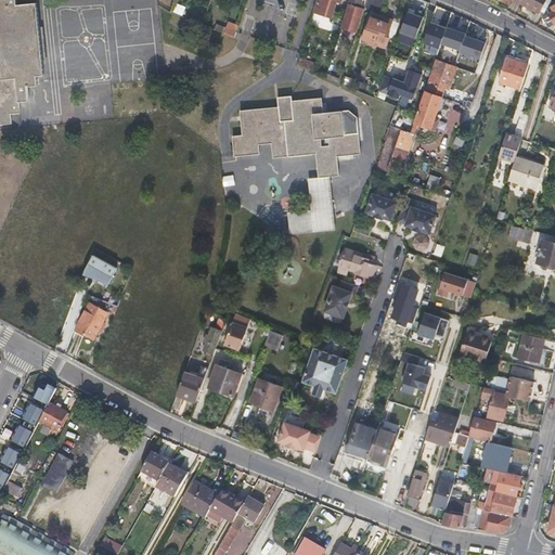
[(0,0),(0,36),(13,35),(12,21),(38,17),(37,3),(17,4),(16,0),(0,0)]
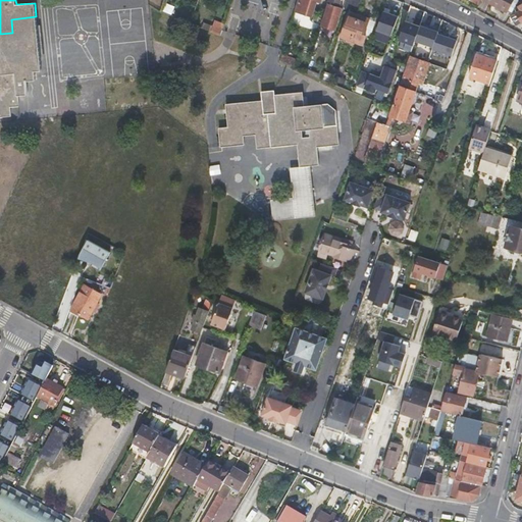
[(298,0),(296,11),(311,16),(315,0),(298,0)]
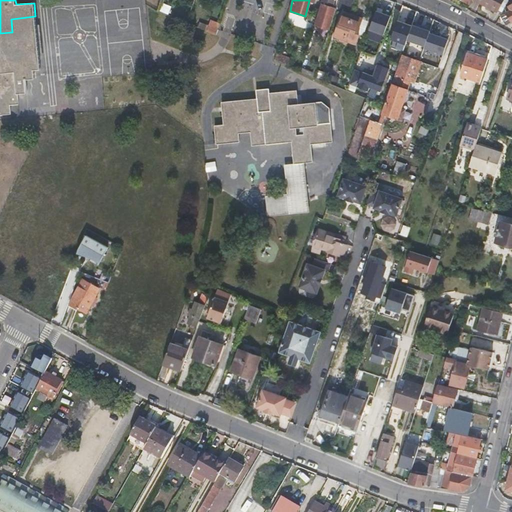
[(324,0),(316,25),(330,29),(336,10),(337,8),(332,7),(334,0),(324,0)]
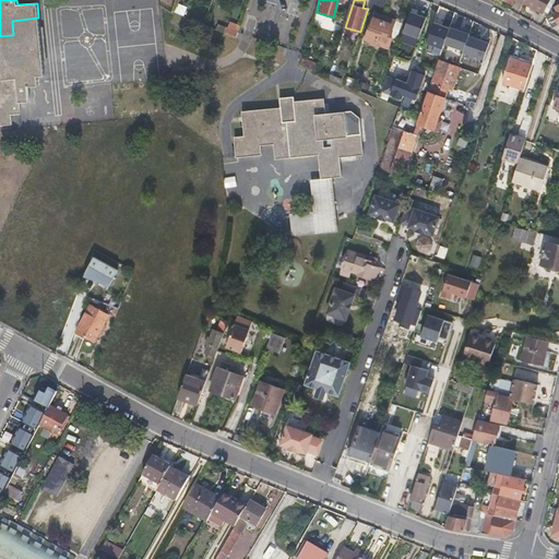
[(370,0),(368,9),(367,11),(375,13),(366,39),(389,47),(392,38),(389,37),(395,21),(383,16),(388,0),(370,0)]
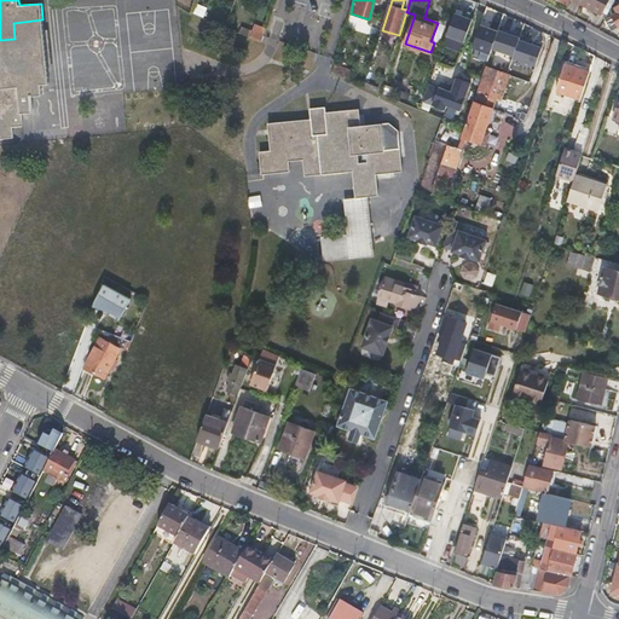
[(571,0),(571,1),(600,16),(608,0),(571,0)]
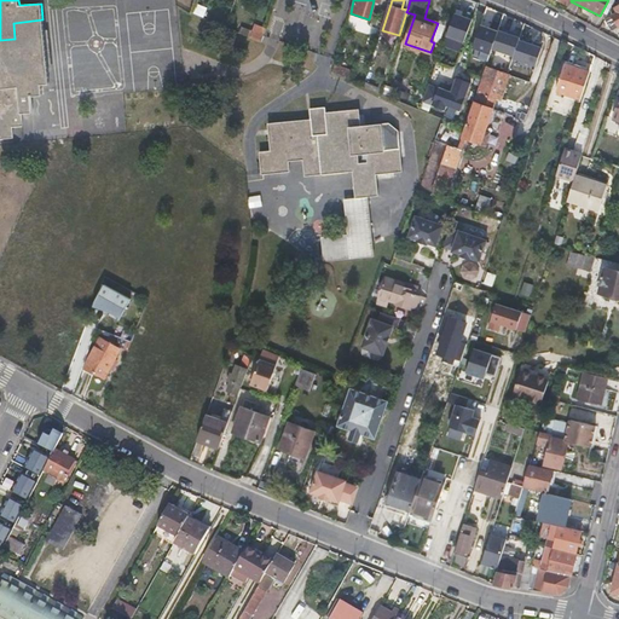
[(611,0),(608,0),(600,16),(606,19),(615,3),(611,0)]
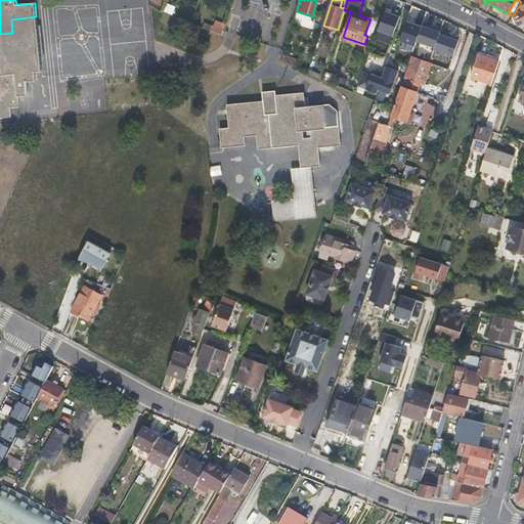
[(513,16),(519,26),(523,23),(523,0),(521,0),(521,2),(513,16)]
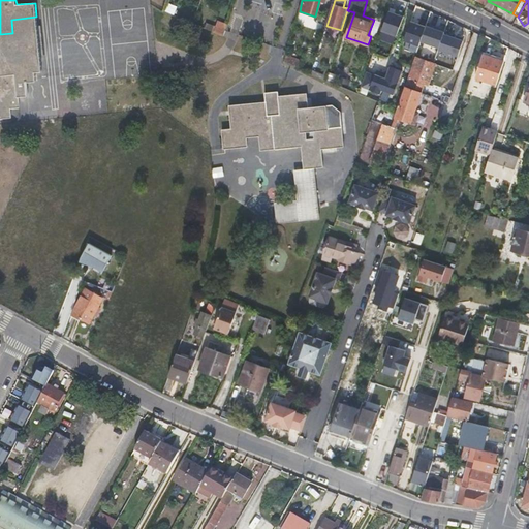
[(389,11),(382,31),(397,37),(404,18),(389,11)]
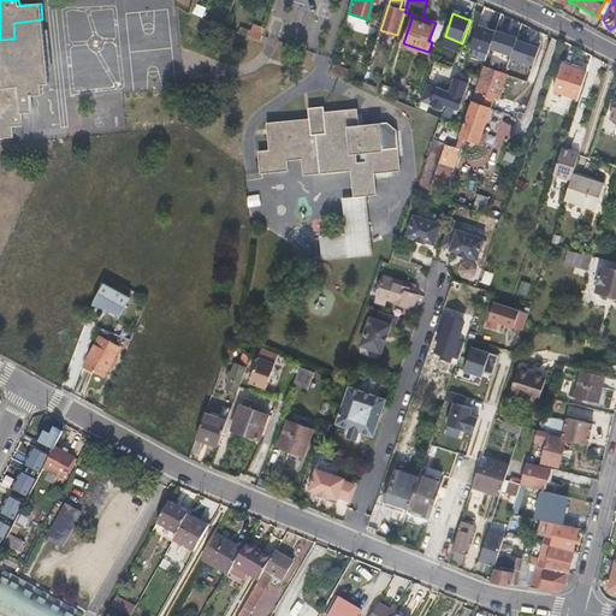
[(15,39),(0,40),(0,76),(48,71),(42,19),(13,23),(15,39)]
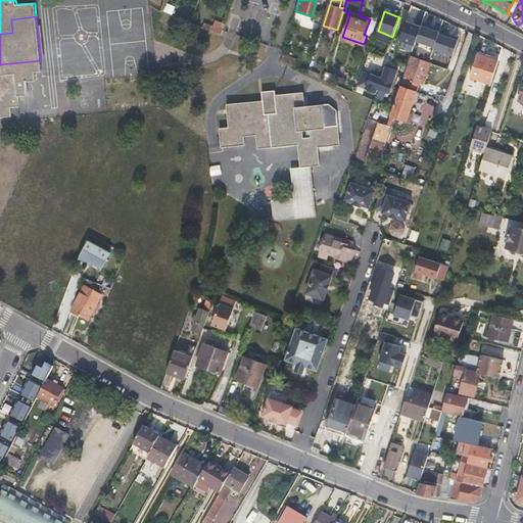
[(223,30),(225,25),(215,20),(211,32),(221,36),(223,30)]
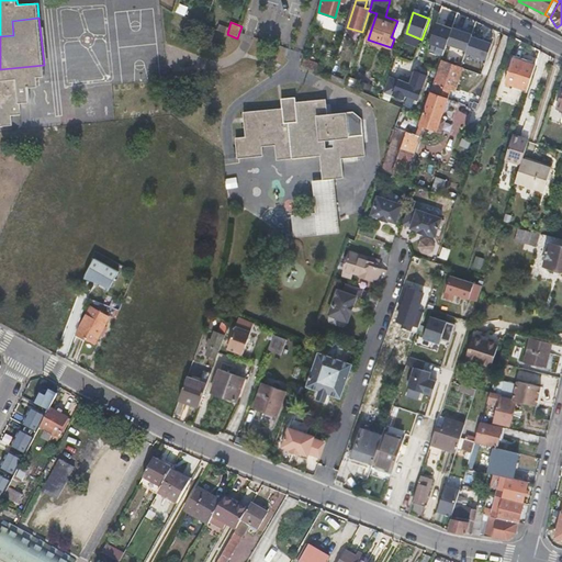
[(437,23),(429,44),(446,49),(447,44),(450,36),(452,29),(437,23)]
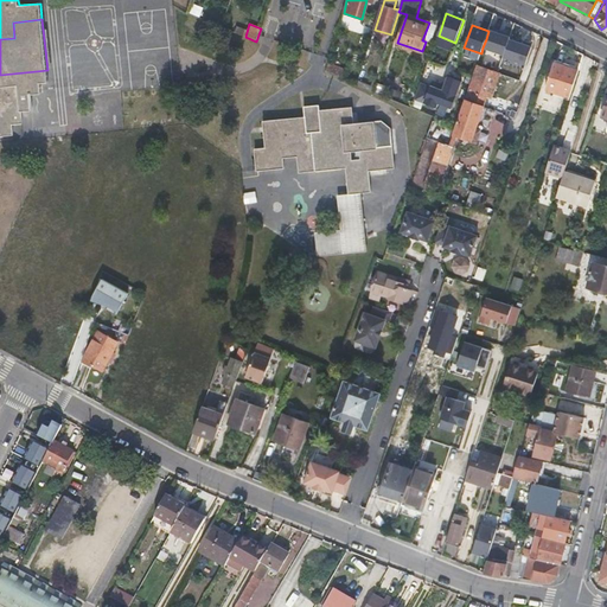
[(510,37),(490,30),(489,31),(486,39),(483,48),(504,56),(510,37)]
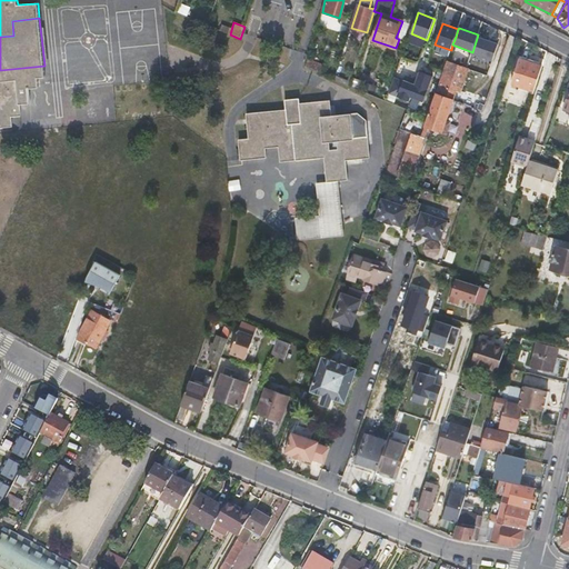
[(511,83),(535,91),(543,65),(520,58),(511,83)]
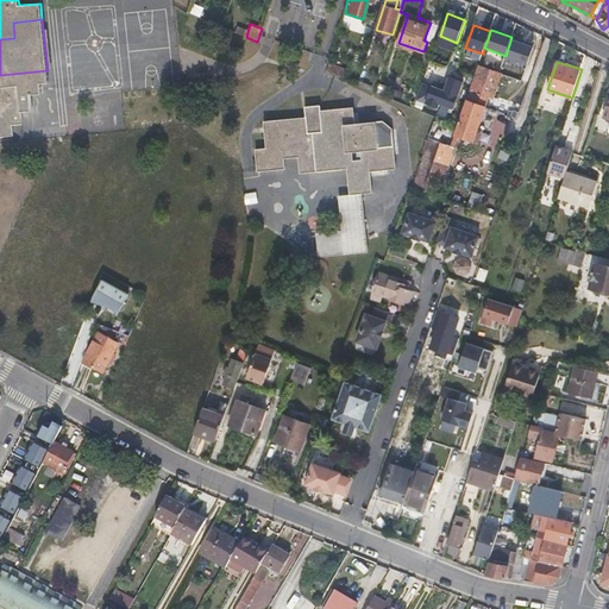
[(339,75),(358,83),(360,74),(343,67),(339,75)]
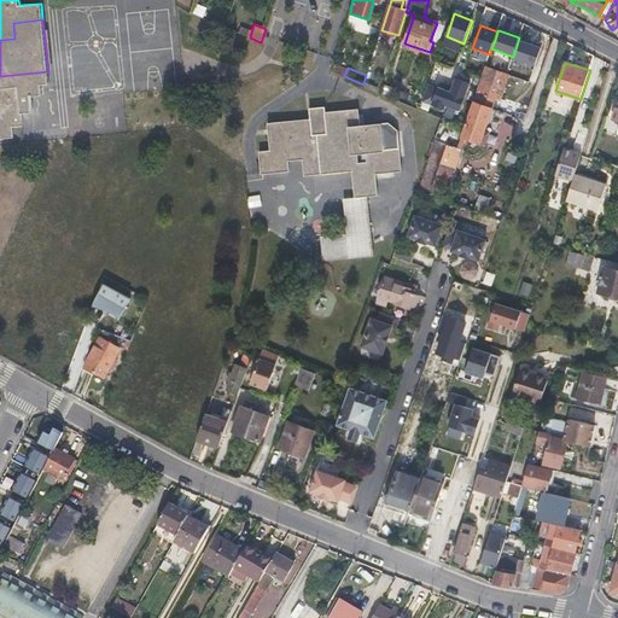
[(437,141),(419,192),(430,196),(435,185),(447,188),(465,138),(481,144),(497,99),(500,100),(508,77),(484,69),(462,129),(456,147),(437,141)]
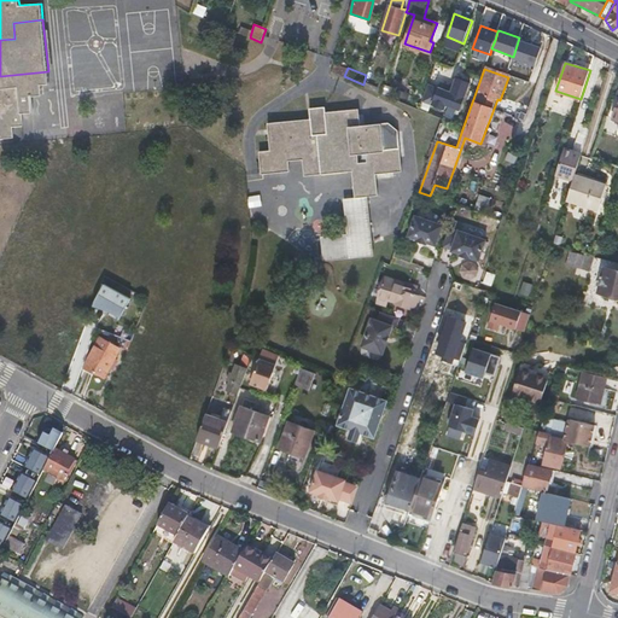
[(48,71),(0,76),(0,138),(12,136),(12,126),(23,124),(22,112),(33,112),(30,95),(42,94),(41,83),(50,83),(48,71)]
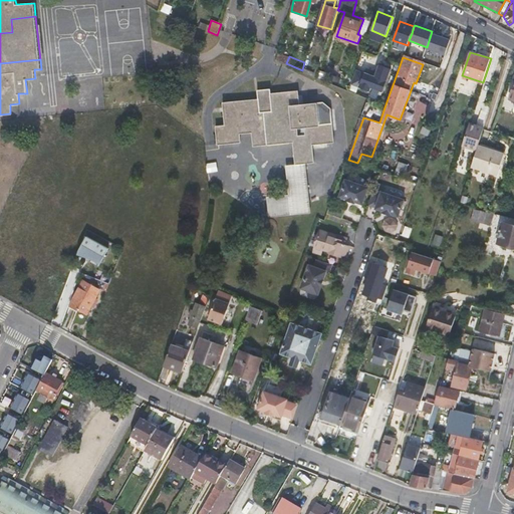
[(357,69),(352,83),(368,89),(369,85),(380,89),(389,67),(376,63),(372,75),(357,69)]
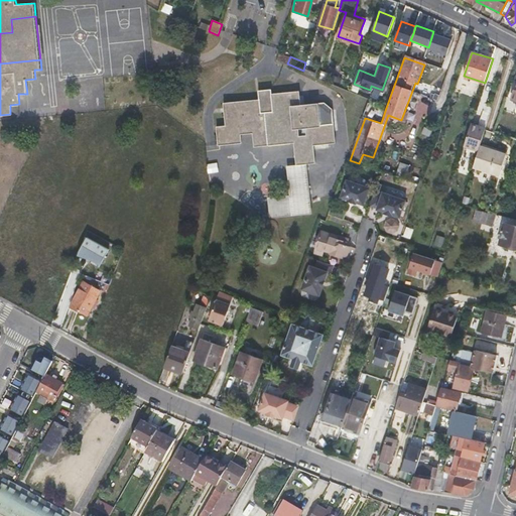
[(323,72),(321,78),(337,82),(338,76),(323,72)]
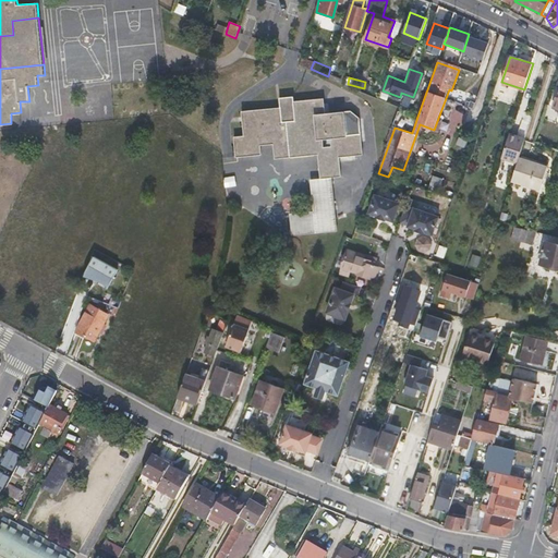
[(352,110),(326,113),(324,98),(294,101),(294,97),(280,98),(281,107),(242,111),(244,136),(233,137),(235,157),(262,155),(261,145),(274,144),(276,159),(318,155),(320,179),(311,180),(313,206),(291,208),(292,234),(336,230),(331,178),(340,177),(339,157),(363,154),(360,118),(352,110)]
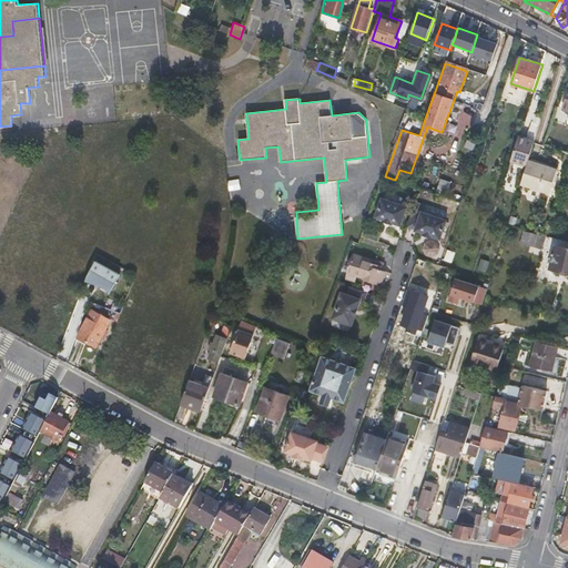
[(406,112),(399,129),(402,130),(419,135),(425,119),(406,112)]
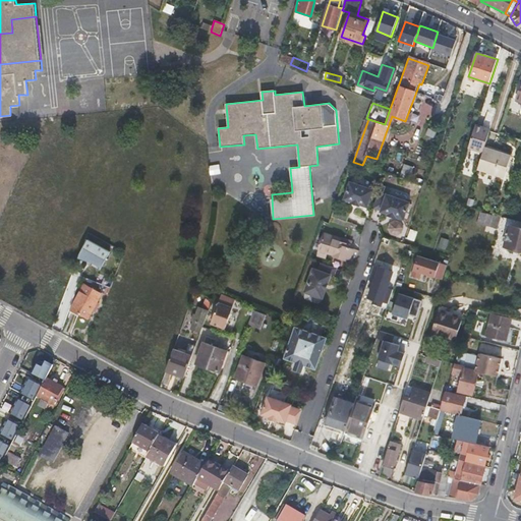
[(475,126),(468,150),(482,154),(484,149),(489,131),(475,126)]
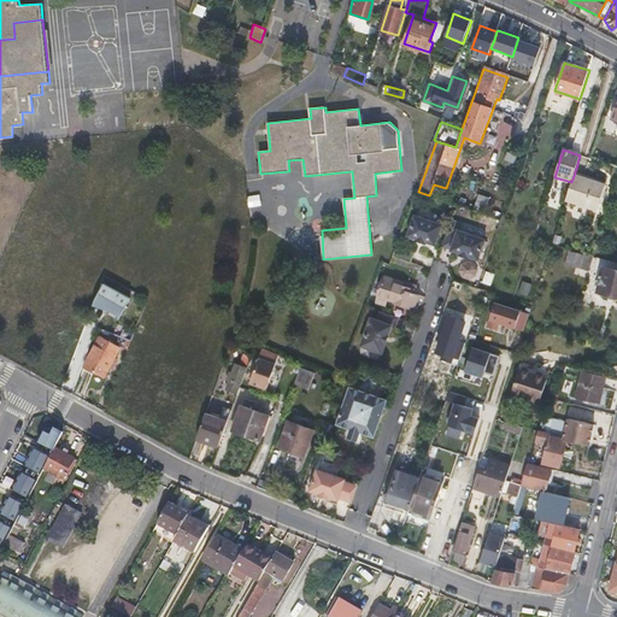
[(574,176),(571,182),(565,200),(598,210),(605,186),(574,176)]
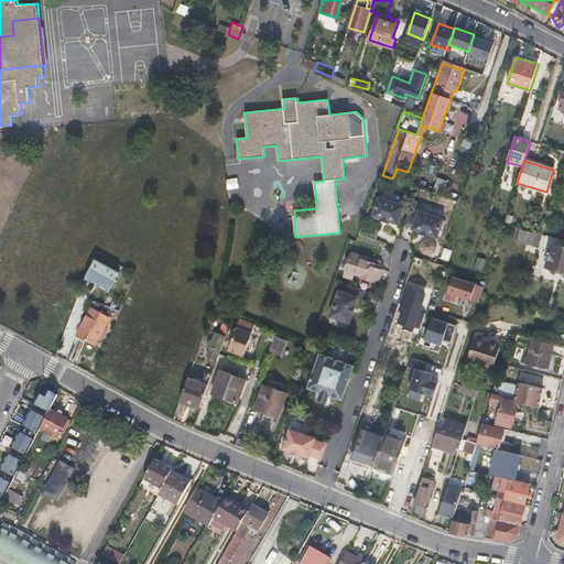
[(227,190),(238,188),(237,179),(226,180),(227,190)]
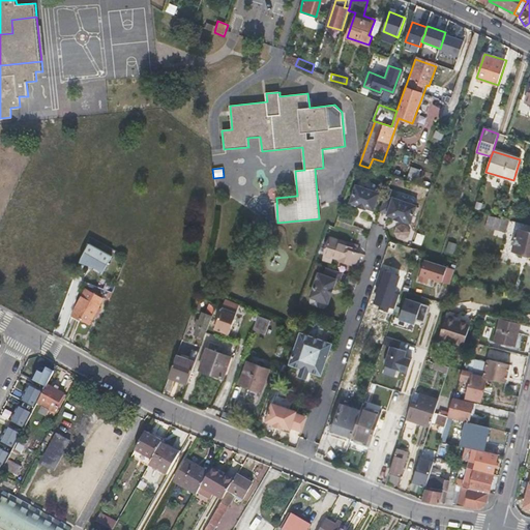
[(406,180),(413,182),(417,170),(410,168),(406,180)]
